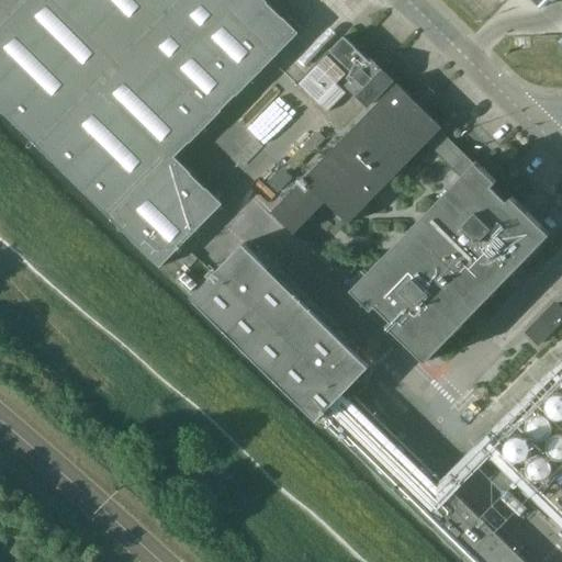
[(299,33),(266,0),(0,0),(0,109),(159,267),(222,203),(206,189),(206,190),(190,173),(191,173),(176,158),(299,33)]
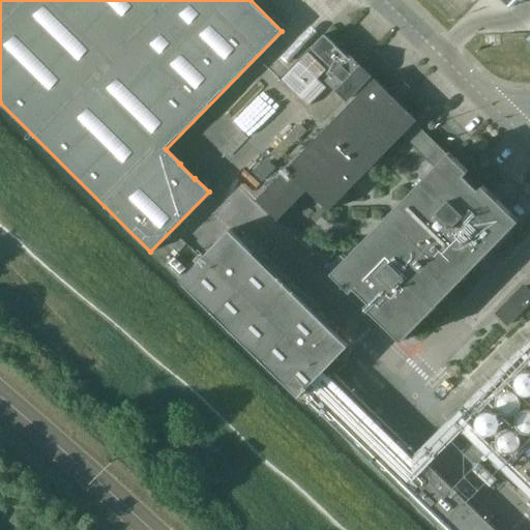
[(348,58),(324,35),(312,48),(335,71),(327,81),(347,100),(370,77),(350,57),(348,58)]
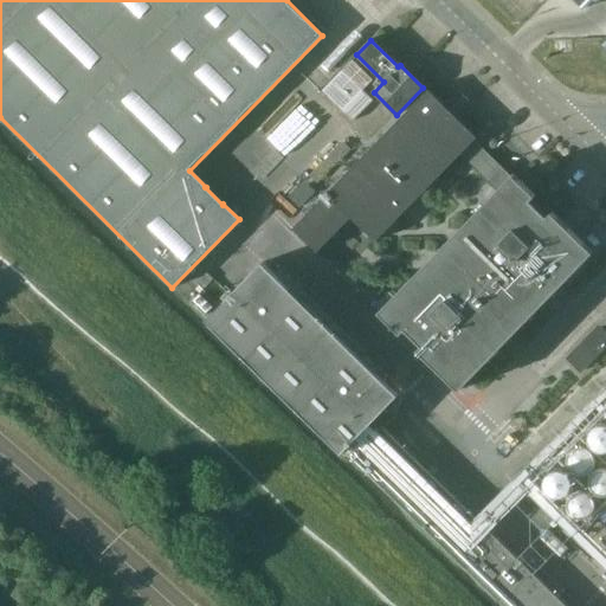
[(373,81),(352,60),(322,91),(363,131),(384,111),(362,91),(373,81)]
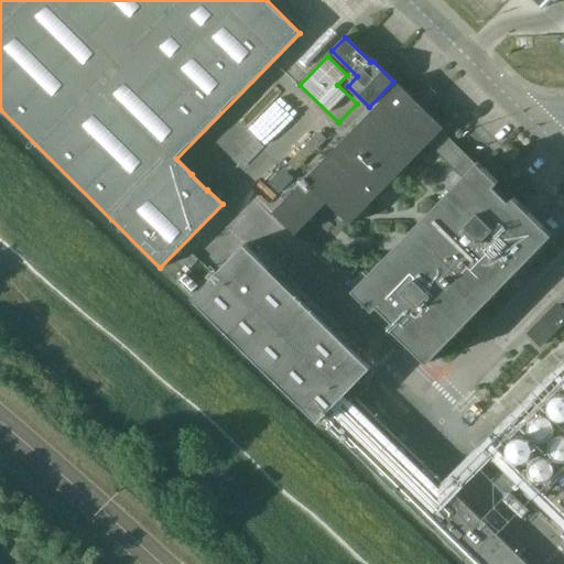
[(475,165),(452,142),(440,131),(443,128),(422,108),(427,104),(421,97),(416,102),(398,85),(272,213),(295,235),(326,202),(349,225),(429,143),(463,177),(351,291),(426,364),(553,235),(514,197),(510,201),(495,185),(498,182),(478,162),(475,165)]
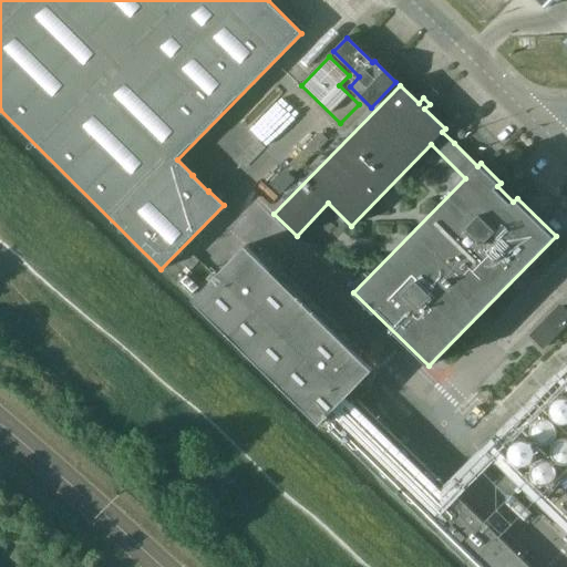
[(245,246),(192,299),(320,424),(372,370),(245,246)]
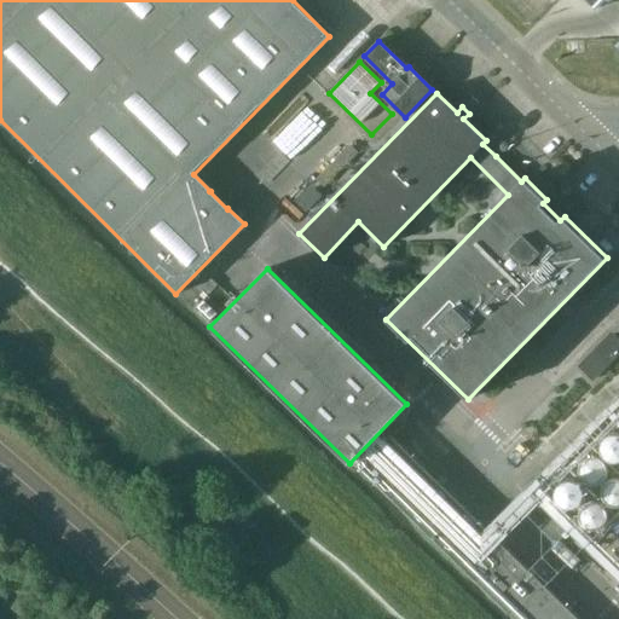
[(593,379),(618,351),(618,342),(612,335),(580,366),(593,379)]
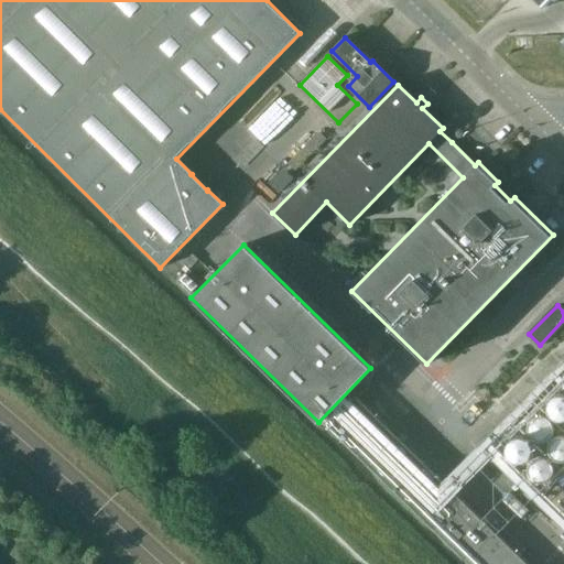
[(527,563),(453,492),(354,396),(326,424),(468,563),(527,563)]
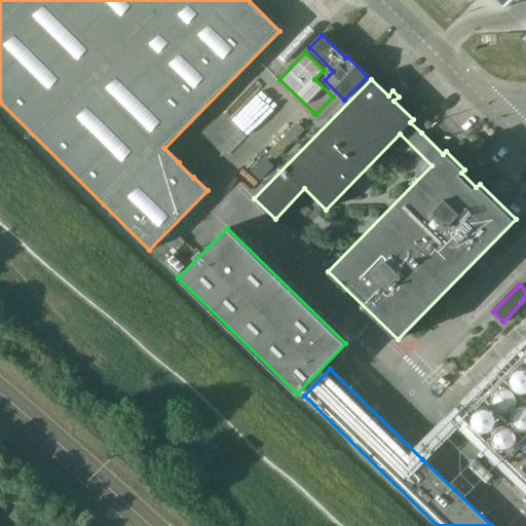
[(517,396),(520,397),(524,396),(525,395),(525,373),(523,373),(520,373),(516,374),(513,376),(511,379),(510,383),(510,386),(511,390),(513,392),(517,396)]
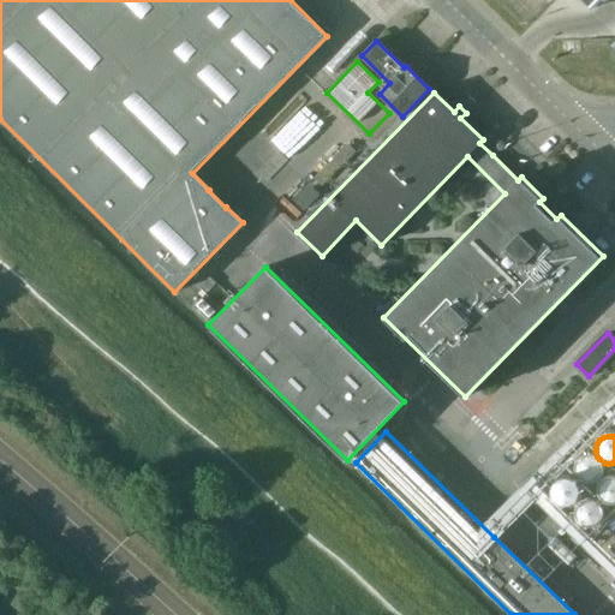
[(581,484),(585,485),(590,485),(593,483),(597,479),(598,476),(599,471),(598,467),(596,464),(592,461),(589,460),(584,460),(580,461),(577,464),(574,467),(573,471),(573,475),(575,479),(578,482),(581,484)]
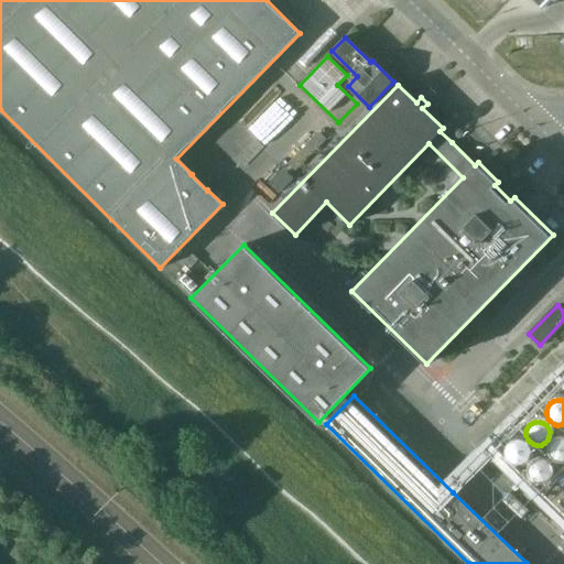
[(550,461),(553,464),(556,465),(561,465),(563,465),(563,464),(563,442),(560,441),(555,442),(552,444),(550,446),(548,449),(548,454),(549,457),(550,461)]
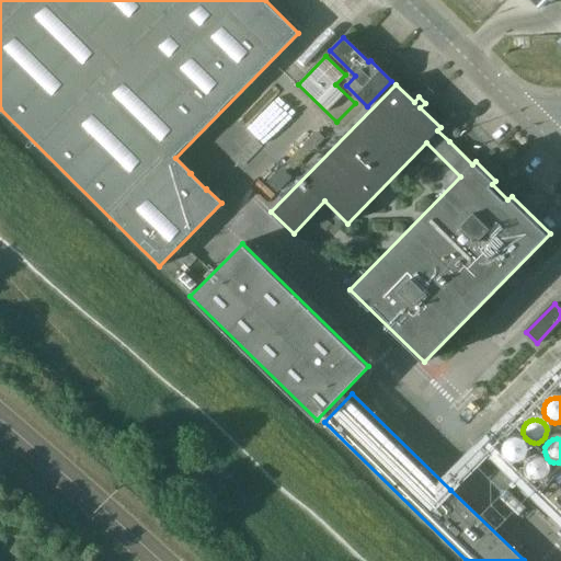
[(511,464),(514,465),(518,465),(522,462),(525,460),(527,457),(528,453),(527,449),(526,445),(523,443),(519,441),(515,439),(511,441),(507,443),(504,446),(503,450),(503,454),(504,458),(507,461),(511,464)]
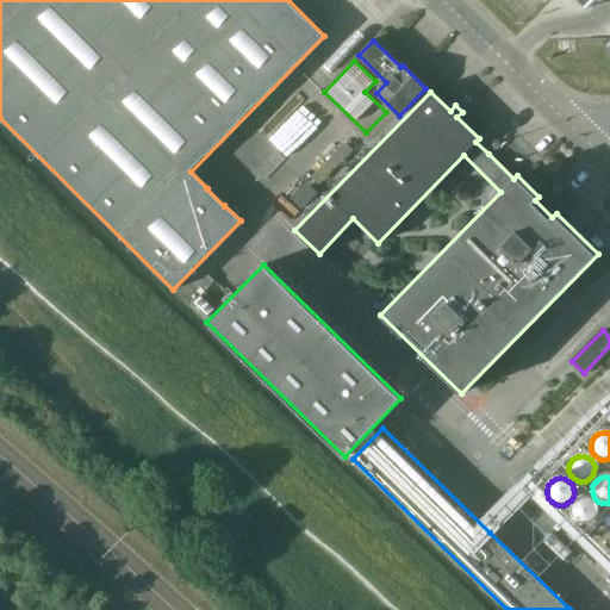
[(577,527),(582,528),(585,528),(590,527),(592,523),(595,520),(596,516),(596,511),(593,508),(591,504),(587,502),(583,502),(578,502),(574,504),(571,508),(570,511),(570,516),(571,521),(573,524),(577,527)]
